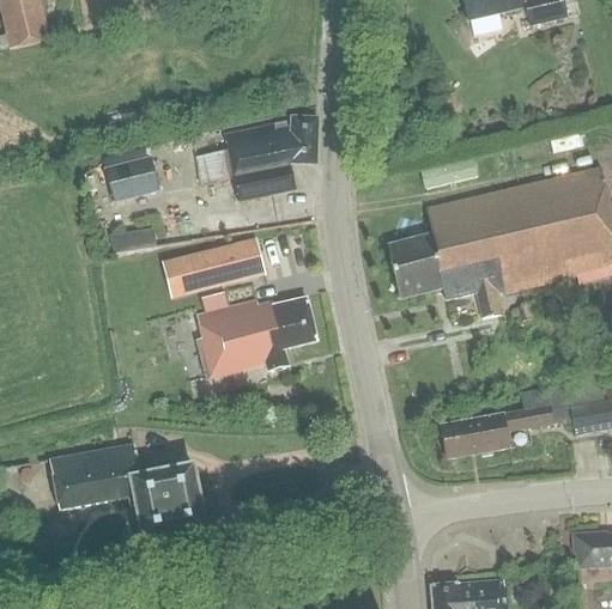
[(0,0),(0,5),(11,47),(49,37),(40,0),(0,0)]
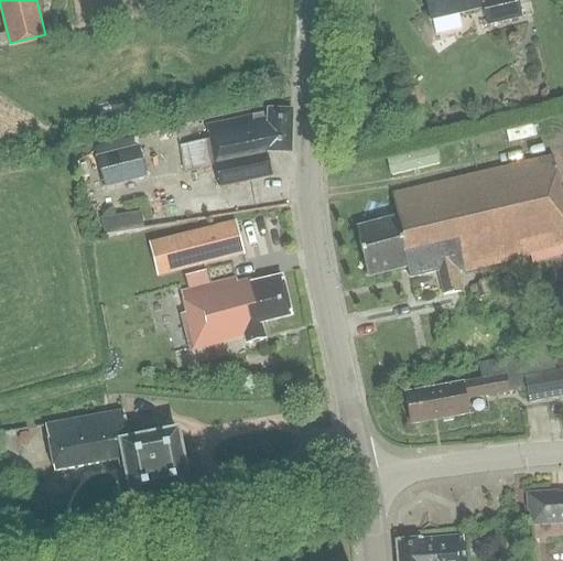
[(422,0),(426,18),(479,6),(484,22),(517,14),(513,0),(422,0)]
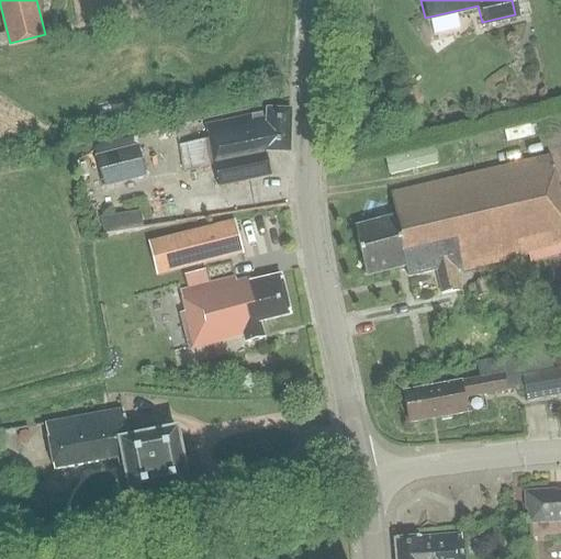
[(0,45),(9,44),(6,32),(0,33),(0,45)]
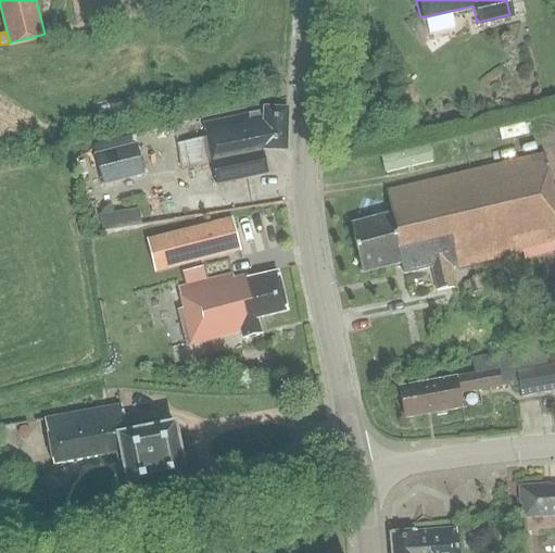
[(203,122),(205,135),(177,141),(183,165),(212,159),(217,181),(268,170),(264,146),(287,147),(288,105),(264,104),(264,108),(203,122)]
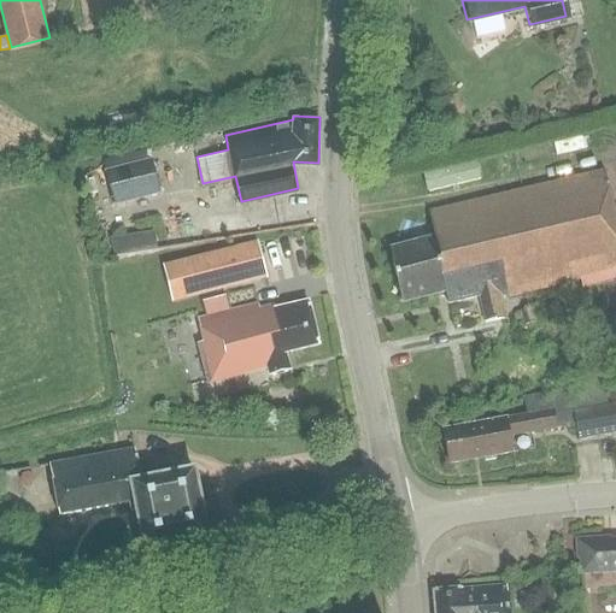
[(106,170),(113,200),(159,188),(151,158),(106,170)]
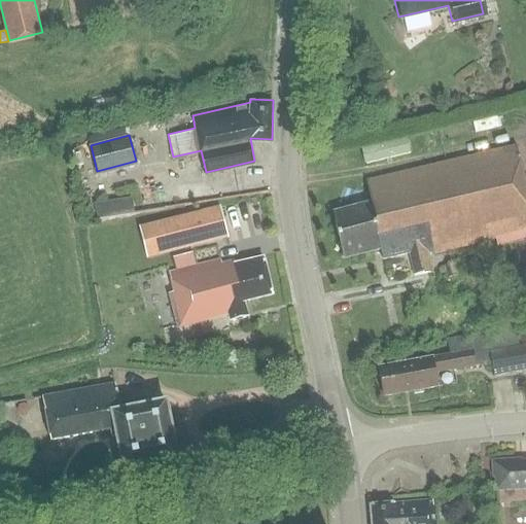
[(406,136),(361,147),(365,162),(410,151),(406,136)]
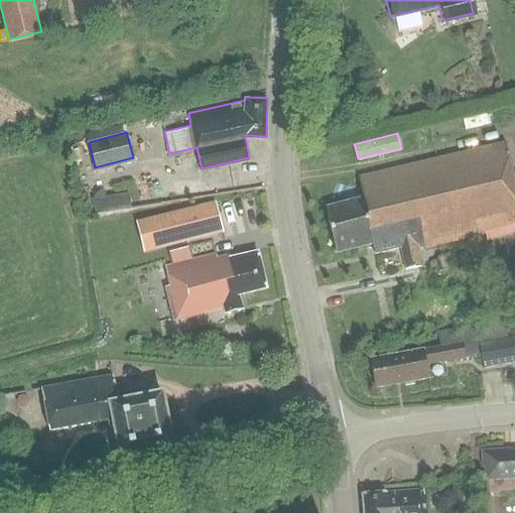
[(323,206),(334,251),(371,242),(374,251),(397,246),(403,267),(419,264),(415,247),(485,231),(486,238),(513,231),(512,224),(514,223),(514,197),(502,140),(354,175),(359,197),(323,206)]
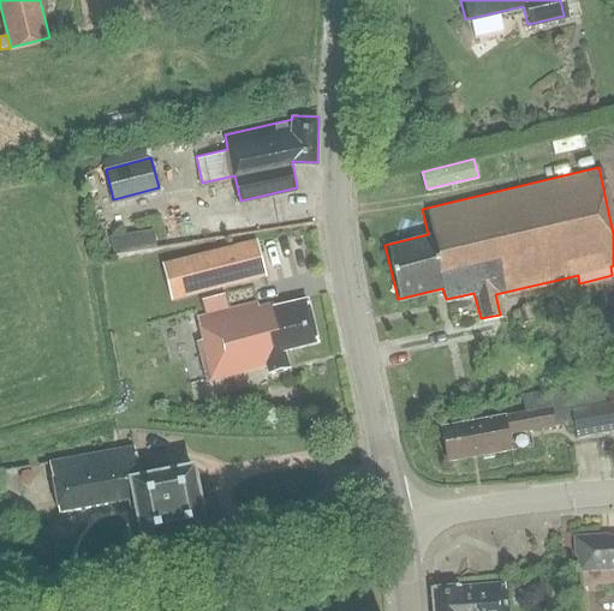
[(113,255),(156,247),(153,229),(111,235),(113,255)]
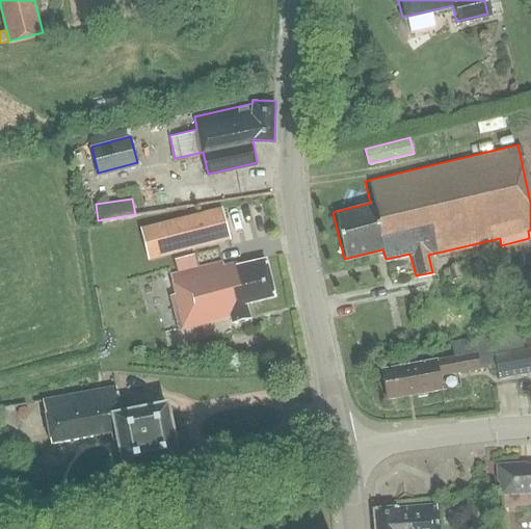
[(221,207),(139,228),(148,260),(230,239),(221,207)]
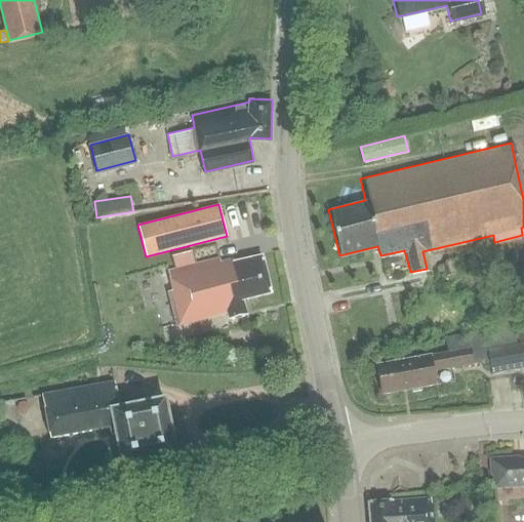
[(173,291),(168,292),(176,324),(229,311),(230,318),(246,314),(243,299),(272,292),(263,255),(235,263),(234,261),(223,264),(222,255),(167,270),(173,291)]
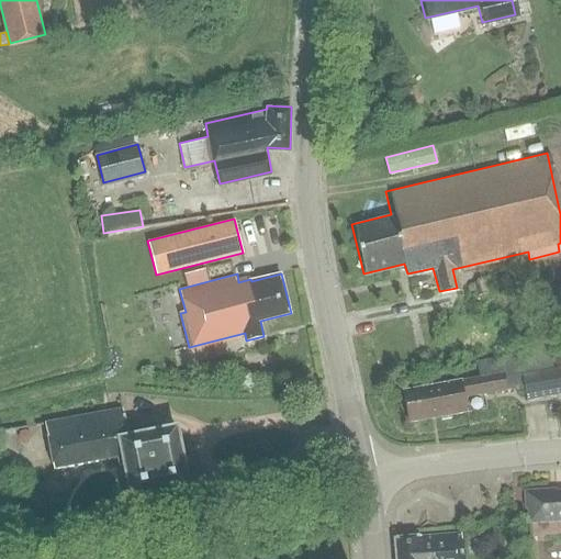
[(477,293),(487,289),(482,276),(471,279),(477,293)]
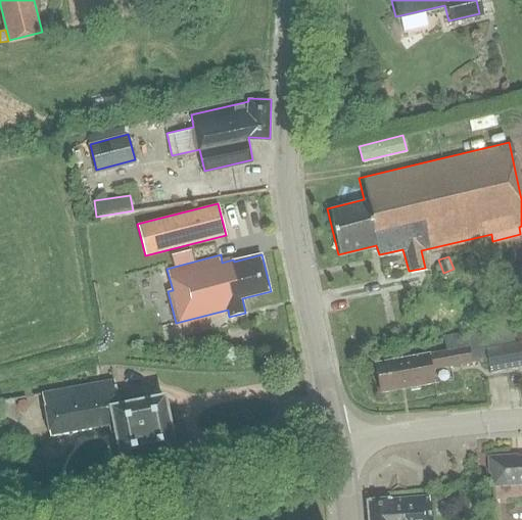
[(443,332),(446,350),(466,347),(468,363),(486,360),(484,346),(515,341),(511,319),(443,332)]
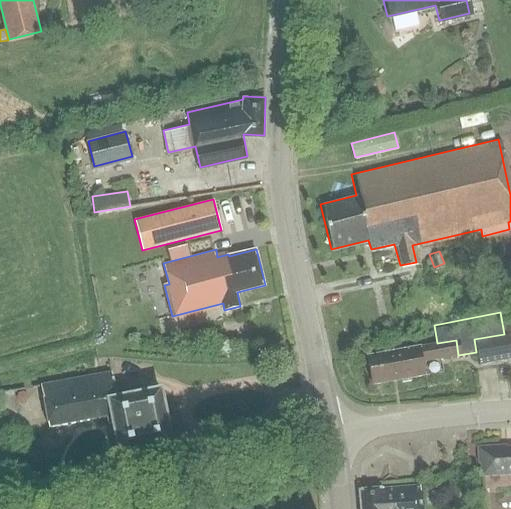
[(504,334),(474,339),(476,352),(478,363),(510,357),(510,340),(509,333),(504,334)]
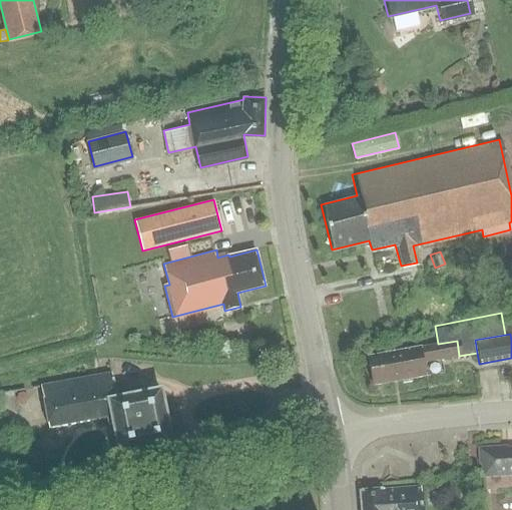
[(459,356),(457,341),(438,344),(366,356),(370,383),(423,374),(421,362),(459,356)]
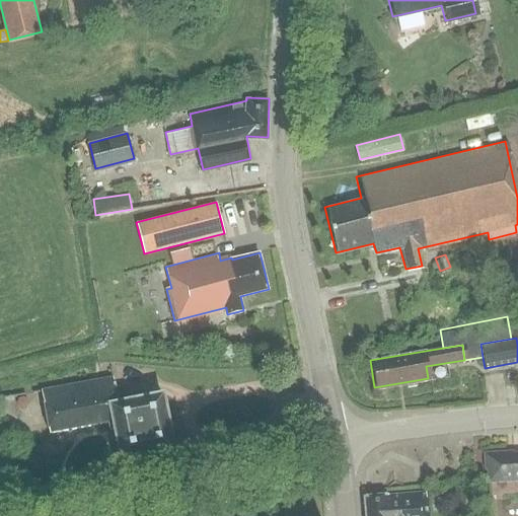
[(162,397),(120,406),(115,378),(43,391),(50,433),(106,423),(108,430),(114,429),(120,462),(172,453),(162,397)]
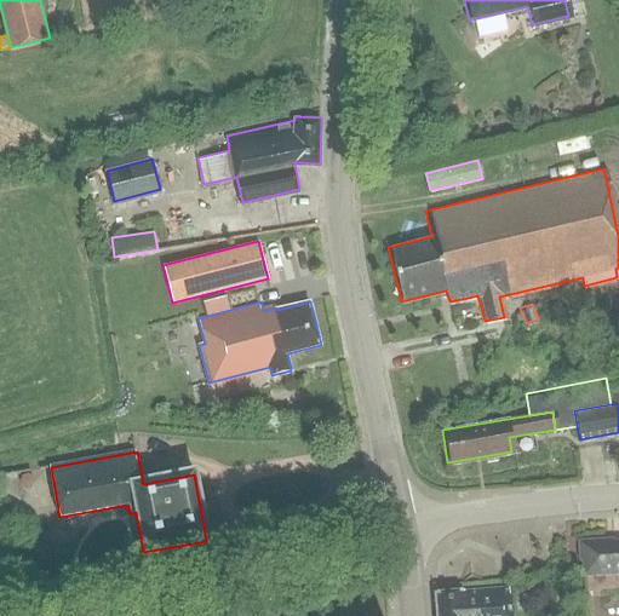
[(594,537),(575,539),(577,556),(579,556),(580,574),(618,570),(618,537),(594,540),(594,537)]
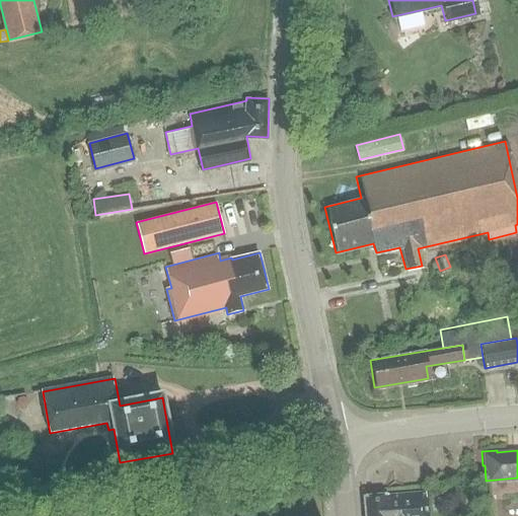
[(426,515),(425,491),(364,495),(365,515),(426,515)]
